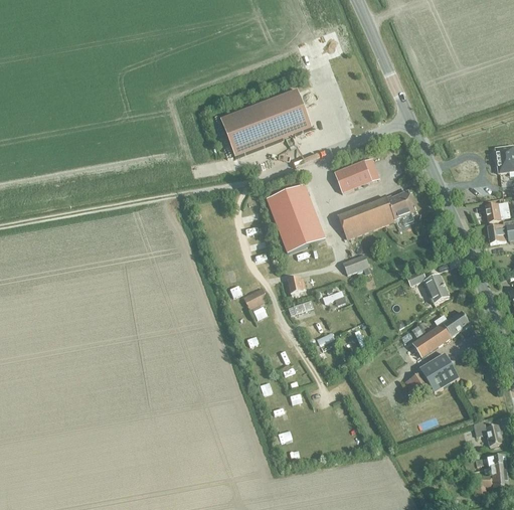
[(219,118),(234,155),(311,126),(297,88),(219,118)]
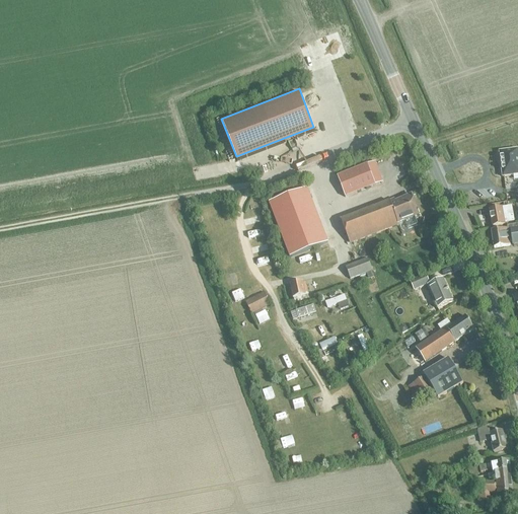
[(517,150),(517,144),(498,146),(501,172),(504,172),(505,182),(505,186),(506,186),(506,191),(506,194),(517,192),(517,181),(511,182),(509,171),(513,170),(513,174),(517,173),(517,150)]
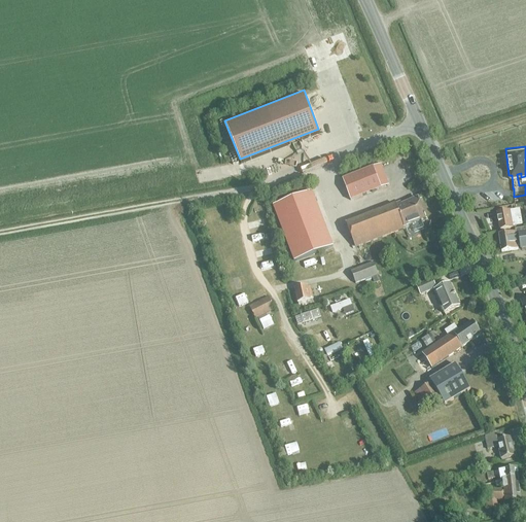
[(379,159),(342,173),(349,194),(387,178),(379,159)]
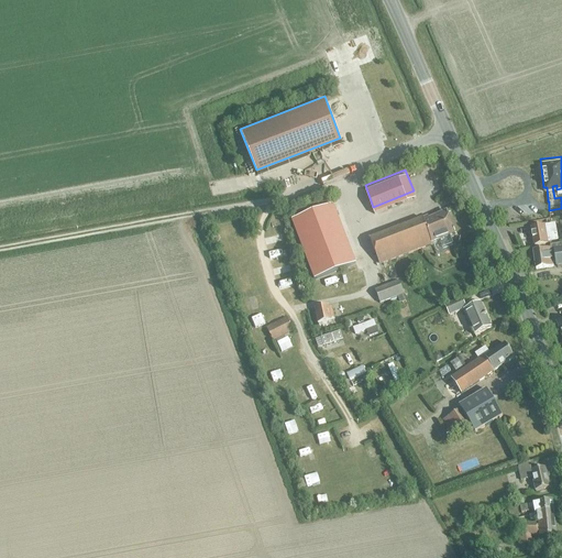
[(290,215),(312,274),(354,259),(332,199),(290,215)]
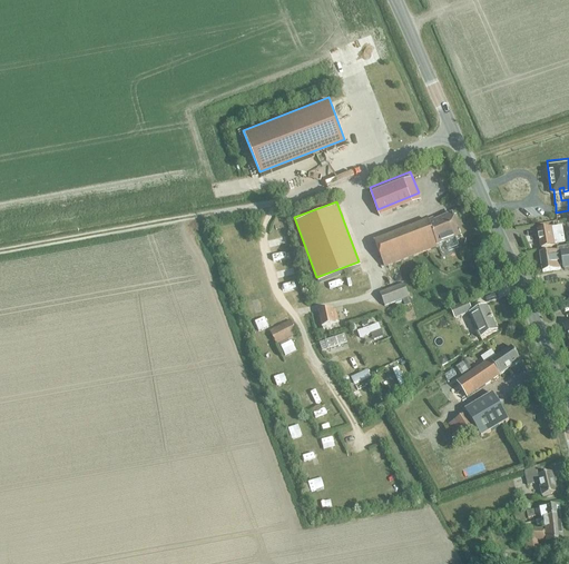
[(437,240),(460,231),(451,210),(429,218),(428,217),(374,237),(383,261),(438,241),(437,240)]
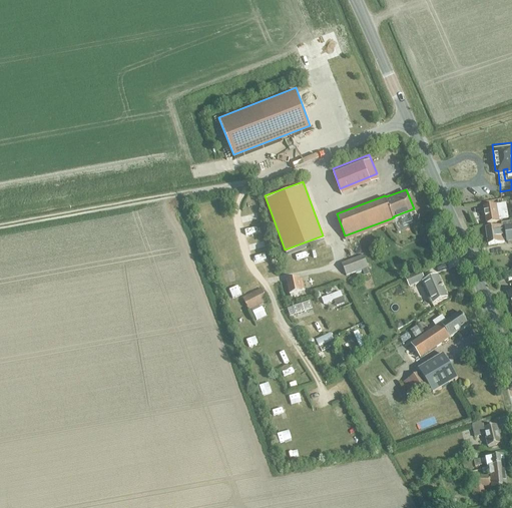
[(483,203),(486,219),(501,217),(499,201),(483,203)]
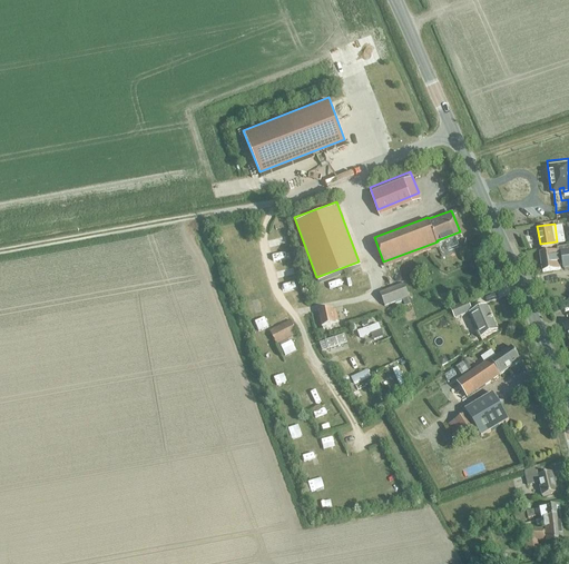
[(568,240),(557,243),(558,246),(539,248),(541,268),(560,266),(559,254),(561,254),(562,265),(568,264),(568,240)]
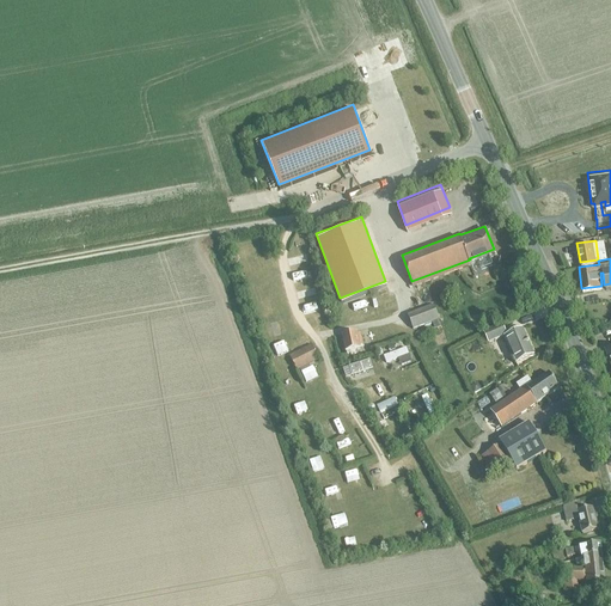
[(407,310),(411,324),(438,314),(433,300),(407,310)]
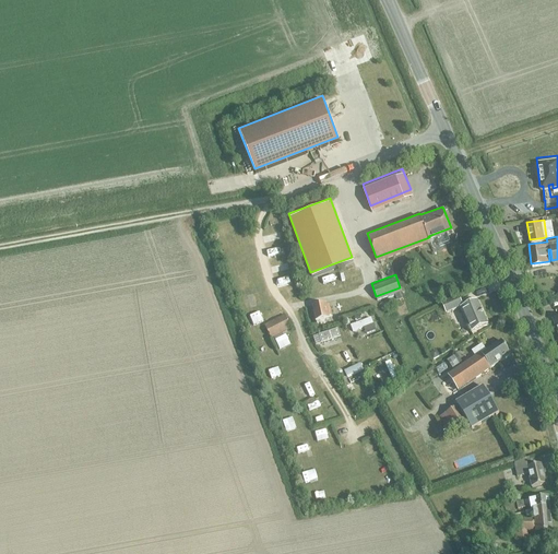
[(441,299),(446,308),(462,302),(458,292),(441,299)]
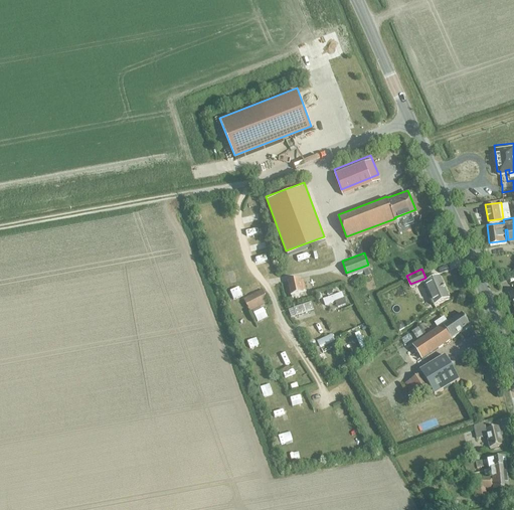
[(423,280),(433,302),(448,295),(439,274),(423,280)]
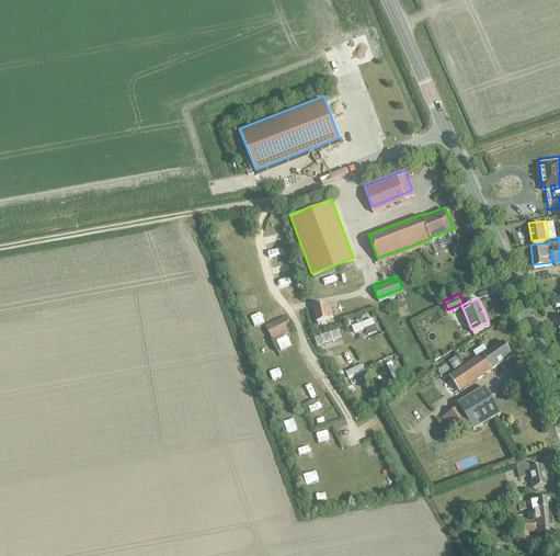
[(329,301),(327,302),(327,299),(312,303),(315,318),(329,315),(329,313),(332,311),(329,301)]
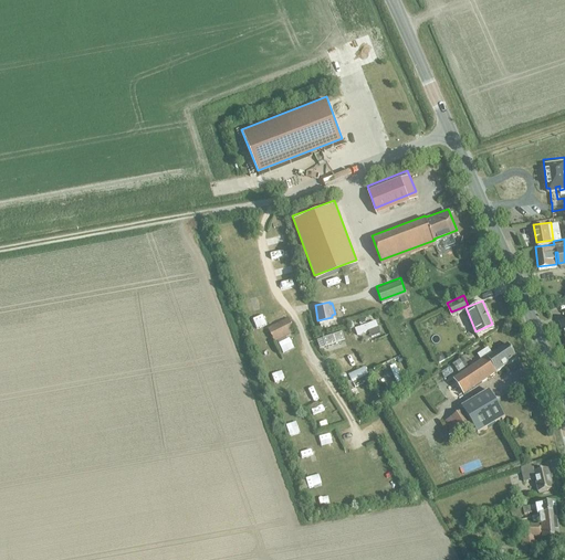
[(265,324),(272,337),(293,327),(288,314),(265,324)]
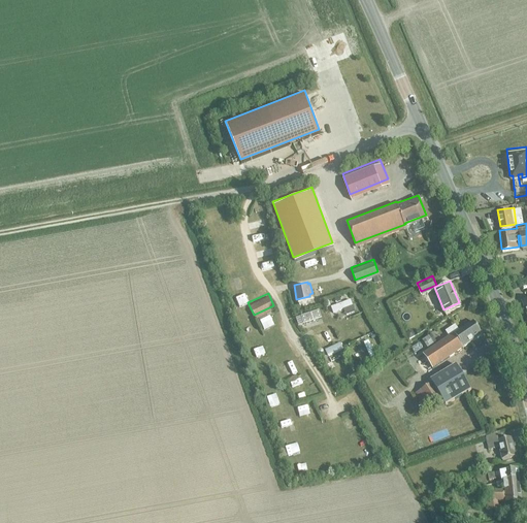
[(318,306),(299,313),(302,320),(321,314),(318,306)]
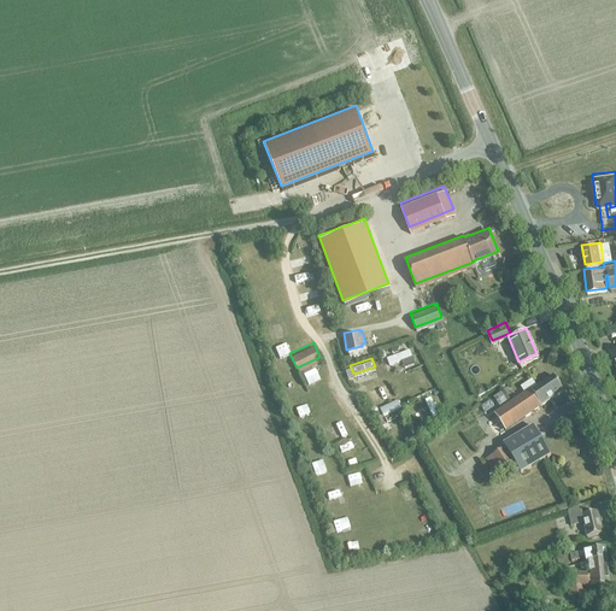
[(504,426),(563,387),(553,372),(537,383),(532,376),(523,381),(527,388),(493,411),(504,426)]
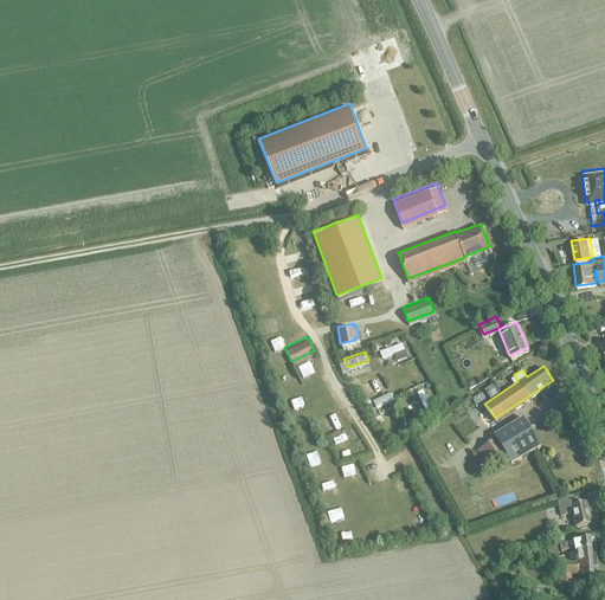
[(483,385),(490,394),(500,387),(493,379),(483,385)]
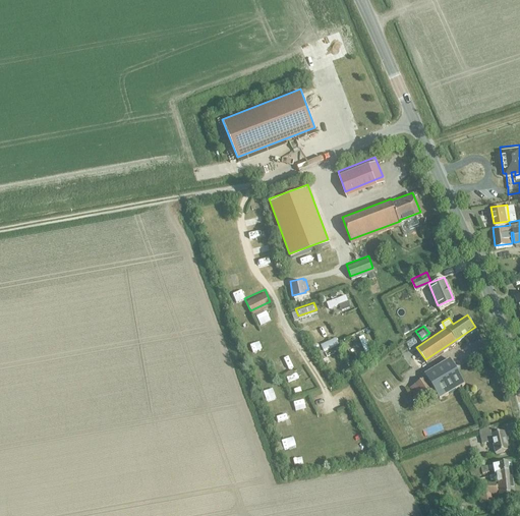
[(431,384),(438,396),(464,381),(449,356),(423,370),(425,374),(408,384),(413,394),(431,384)]
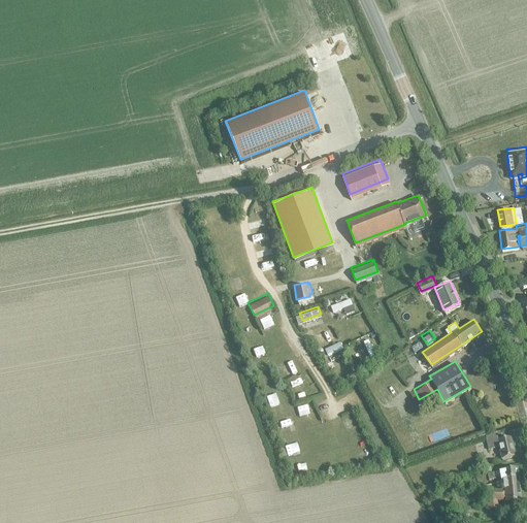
[(511,434),(501,436),(499,427),(484,432),(487,446),(498,444),(500,456),(515,453),(511,434)]
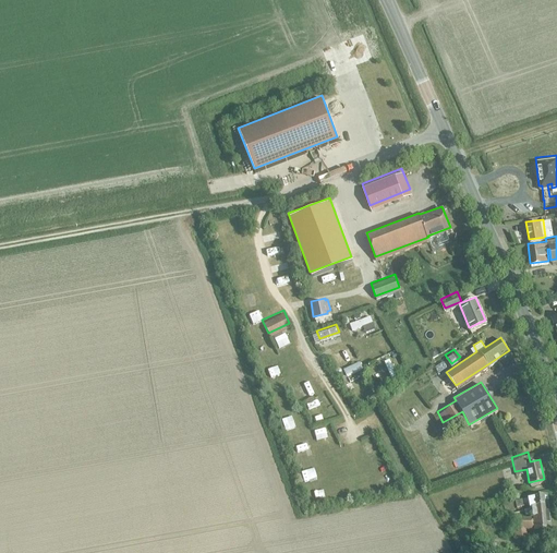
[(530,505),(548,502),(546,492),(515,499),(516,504),(523,502),(523,501),(529,500),(530,505)]
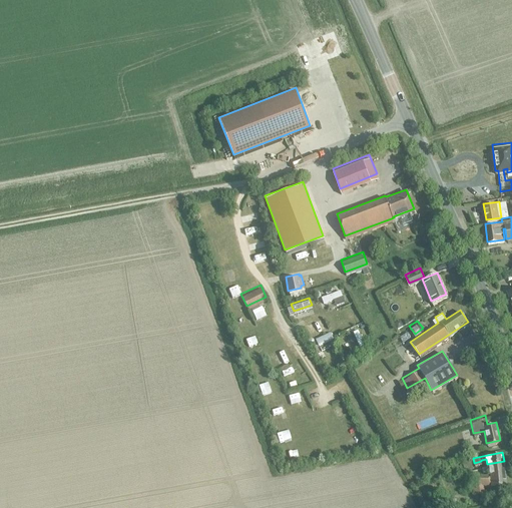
[(462,457),(463,465),(471,463),(470,455),(462,457)]
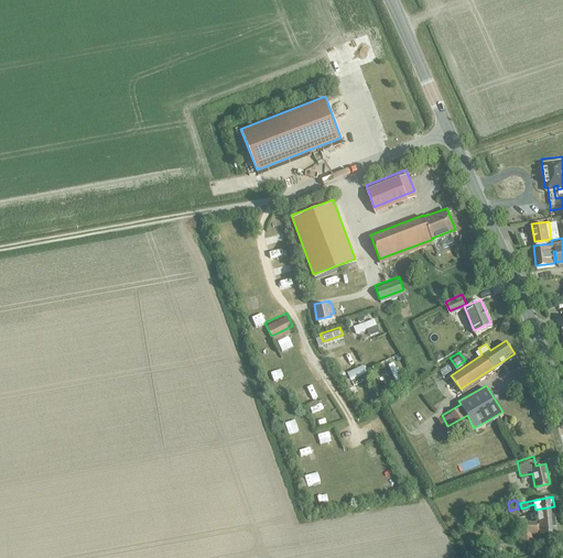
[(554,506),(536,510),(531,511),(530,515),(536,515),(537,513),(539,513),(539,518),(517,517),(518,523),(510,523),(511,534),(509,534),(509,539),(519,539),(532,538),(531,531),(539,531),(539,533),(556,532),(554,506)]
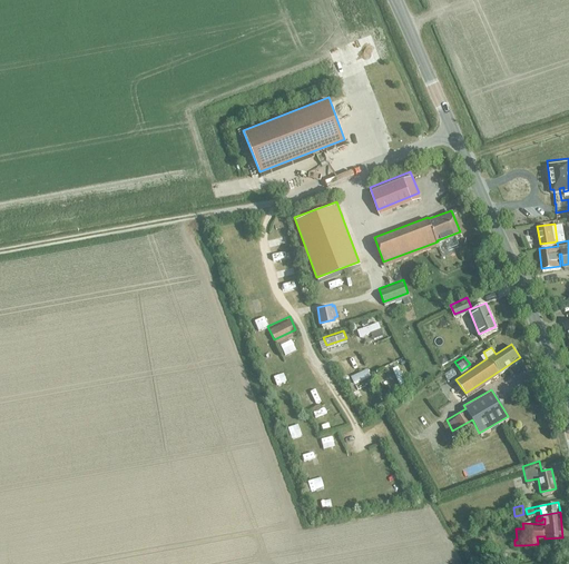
[(497,548),(498,560),(506,557),(503,547),(497,548)]
